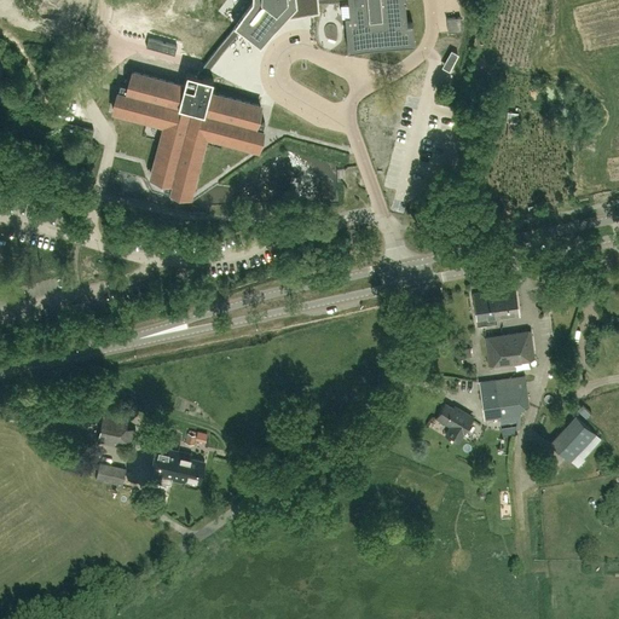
[(235,24),(197,75),(203,76),(239,28),(250,36),(260,44),(284,18),(316,12),(319,12),(318,1),(337,0),(253,0),(254,0),(235,24)]
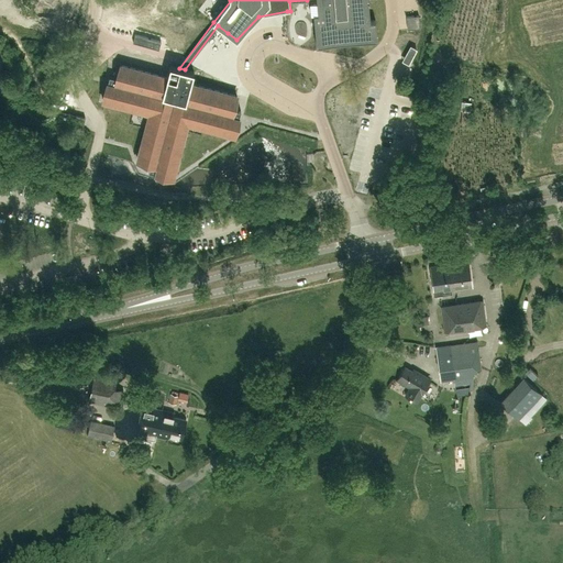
[(316,0),(318,12),(313,12),(316,44),(377,40),(375,20),(370,21),(368,0),(370,0),(368,0),(316,0)]
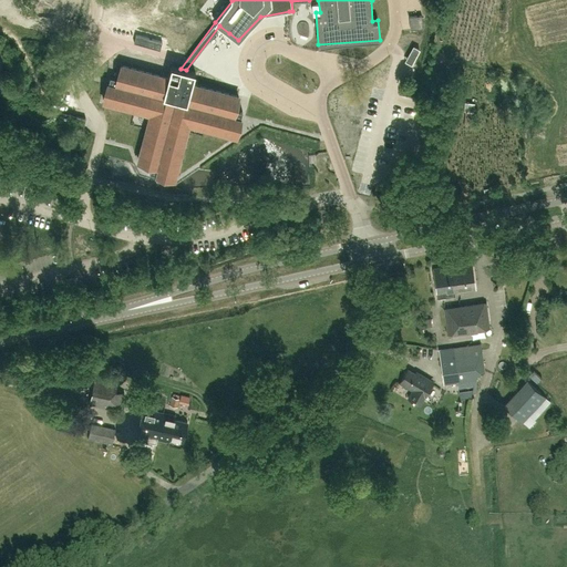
[(422,16),(409,17),(410,29),(423,28),(422,16)]
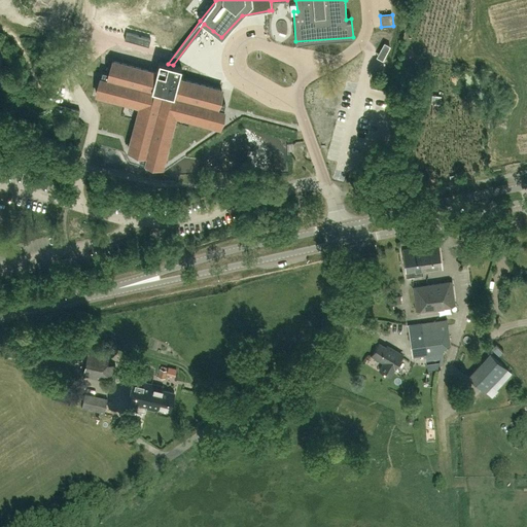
[(151,18),(146,36),(156,38),(161,21),(151,18)]
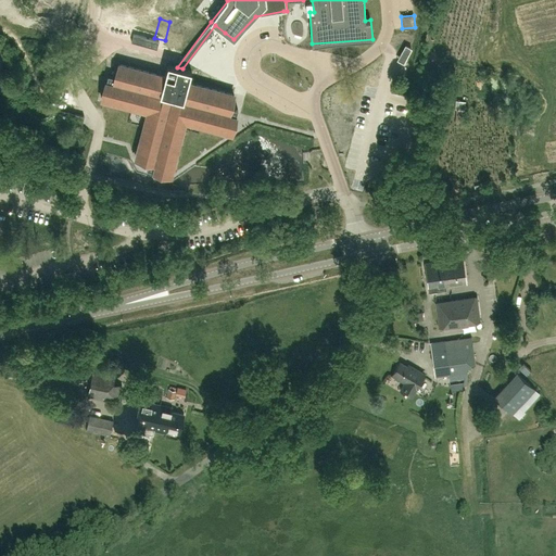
[(156,49),(159,40),(134,34),(131,42),(156,49)]
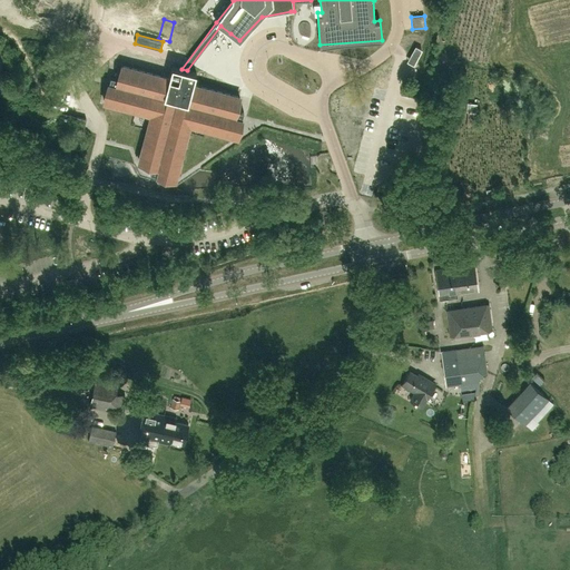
[(311,68),(313,58),(287,55),(286,66),(311,68)]
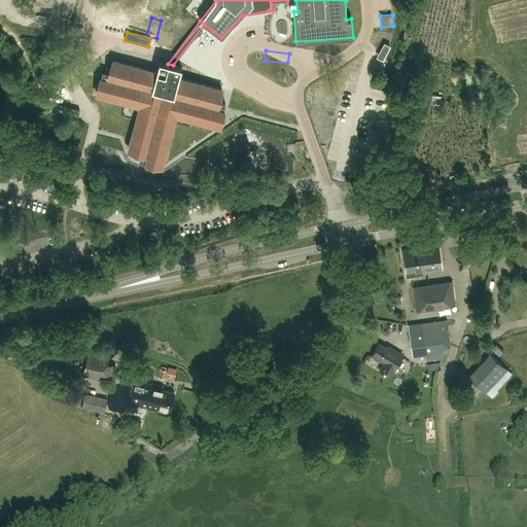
[(173,65),(168,64),(159,61),(156,73),(112,61),(109,73),(102,71),(101,78),(100,78),(96,94),(134,104),(136,104),(139,103),(142,108),(140,110),(139,112),(129,150),(141,153),(139,161),(146,162),(146,163),(162,167),(173,121),(174,119),(172,116),(178,113),(179,115),(182,116),(220,127),(224,111),(223,111),(225,104),(219,102),(222,91),(178,78),(181,67),(173,65)]
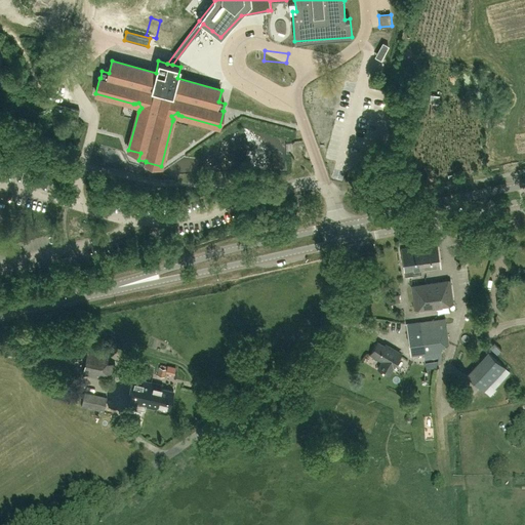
[(273,80),(272,86),(285,90),(286,84),(273,80)]
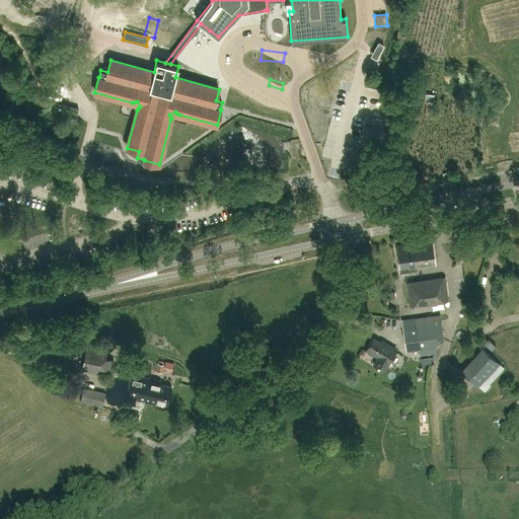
[(415,268),(435,266),(432,241),(396,246),(399,273),(416,271),(415,268)]
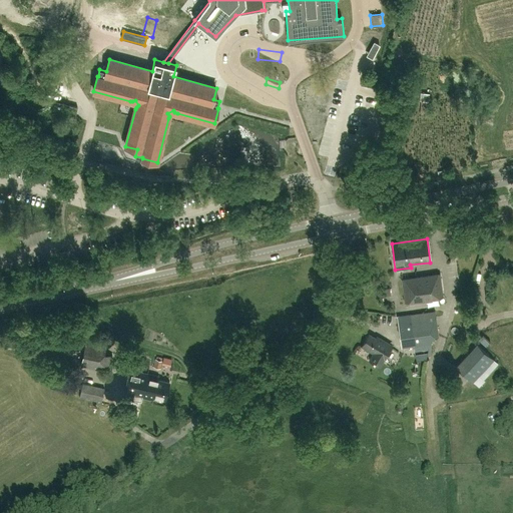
[(406,302),(444,297),(440,274),(403,280),(406,302)]
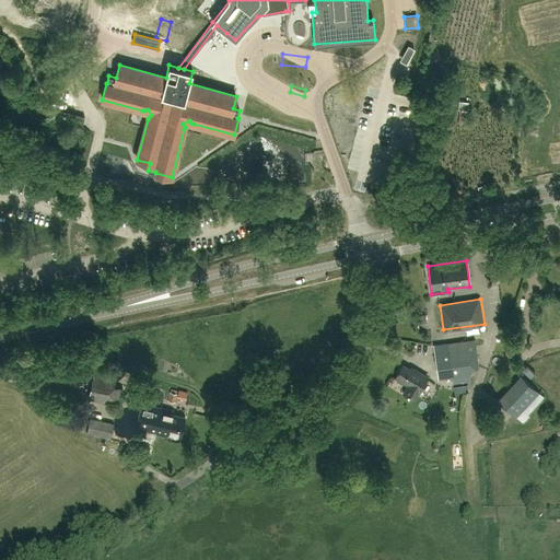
[(470,368),(479,365),(476,339),(448,343),(454,378),(471,376),(470,368)]
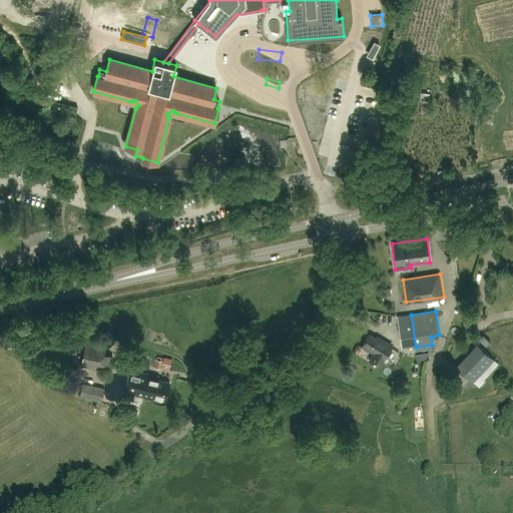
[(411,315),(401,316),(405,349),(416,347),(411,315)]
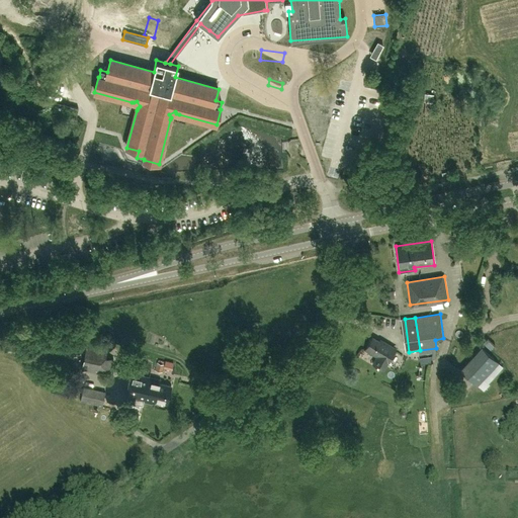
[(396,348),(392,346),(383,341),(381,343),(372,337),(365,350),(377,357),(373,364),(382,369),(396,348)]
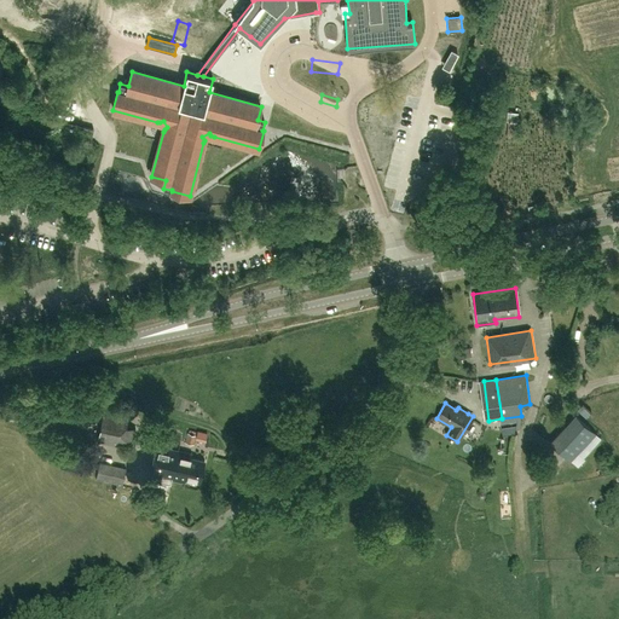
[(126,427),(129,411),(105,404),(97,441),(132,450),(136,429),(126,427)]
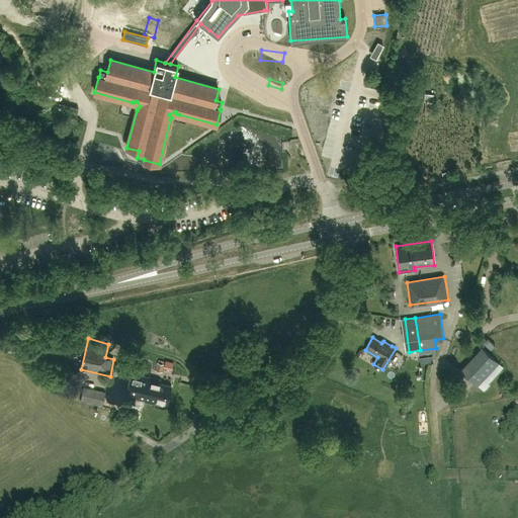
[(485,342),(490,348),(495,344),(489,338),(485,342)]
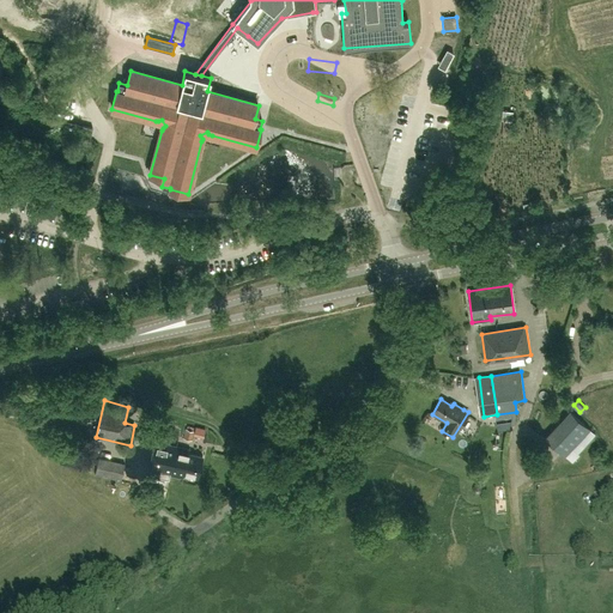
[(589,430),(578,419),(570,411),(545,438),(564,456),(584,435),(589,430)]
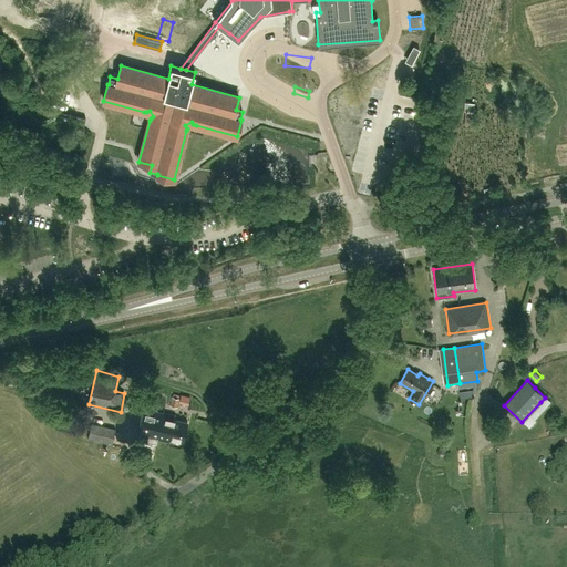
[(459,394),(467,397),(470,388),(461,387),(459,394)]
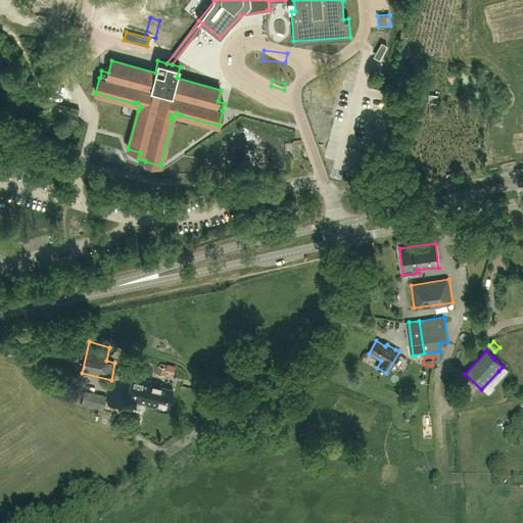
[(163,376),(165,368),(158,366),(156,374),(163,376)]
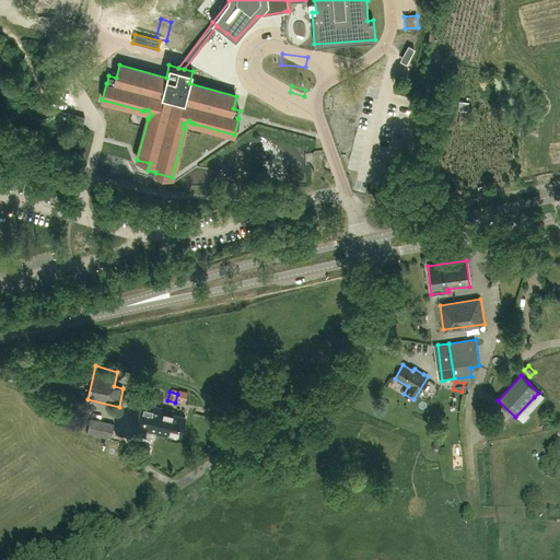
[(141,404),(136,430),(144,431),(143,435),(155,438),(155,434),(167,436),(167,433),(181,436),(185,417),(172,415),(173,411),(141,404)]
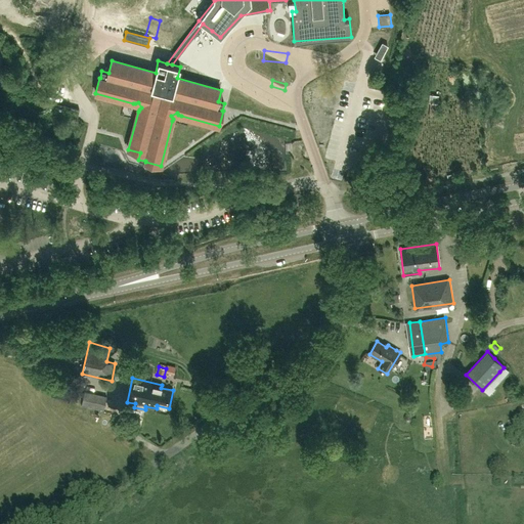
[(103,410),(106,396),(84,391),(81,405),(103,410)]
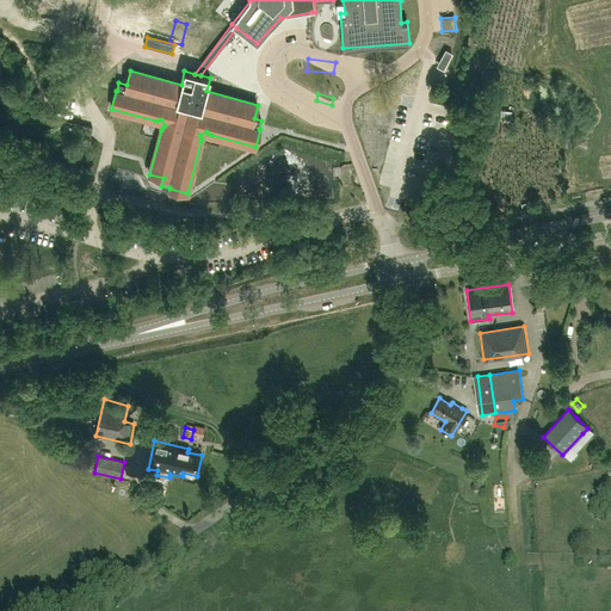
[(610,498),(610,482),(608,479),(598,488),(609,500),(610,498)]
